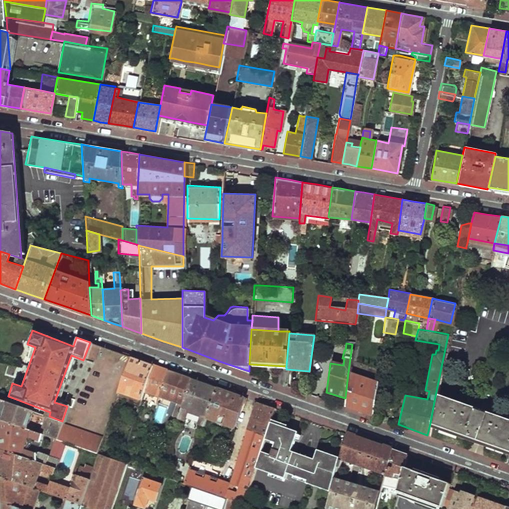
[(129,355),(117,392),(140,399),(140,398),(143,391),(152,363),(142,360),(129,355)]
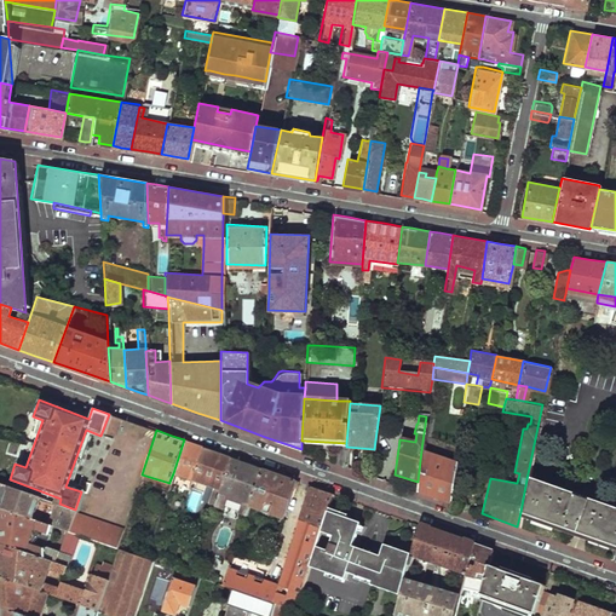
[(184,439),(173,473),(184,477),(182,485),(185,487),(183,491),(186,493),(202,447),(193,443),(184,439)]
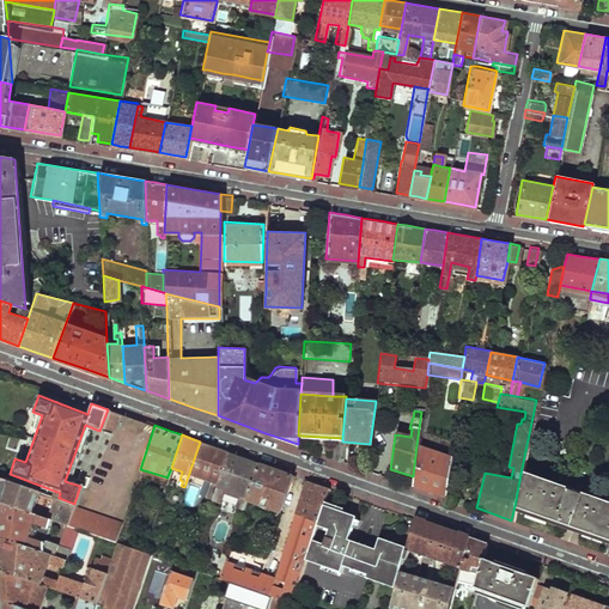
[(200,442),(184,487),(195,491),(196,485),(207,488),(207,492),(213,493),(226,451),(213,445),(200,442)]
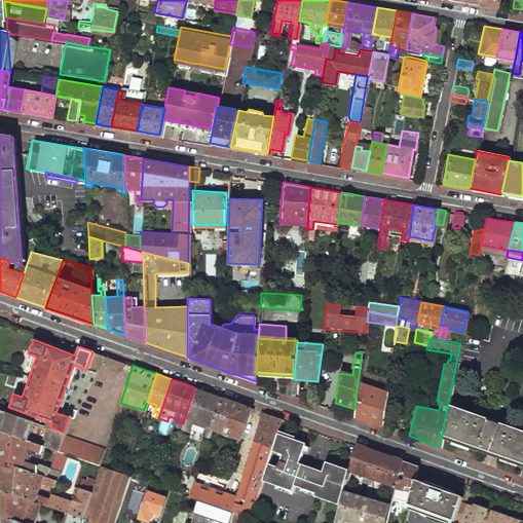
[(358,382),(355,409),(353,416),(366,421),(381,426),(386,390),(358,382)]
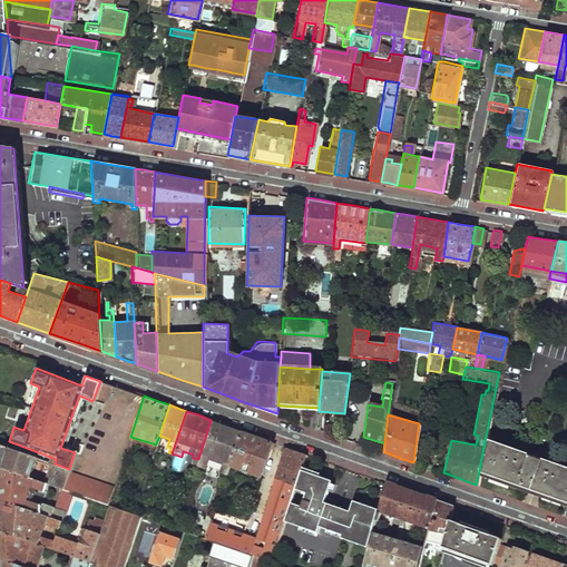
[(211,420),(198,459),(197,463),(207,467),(209,460),(221,463),(218,470),(226,473),(228,466),(240,430),(227,424),(211,420)]
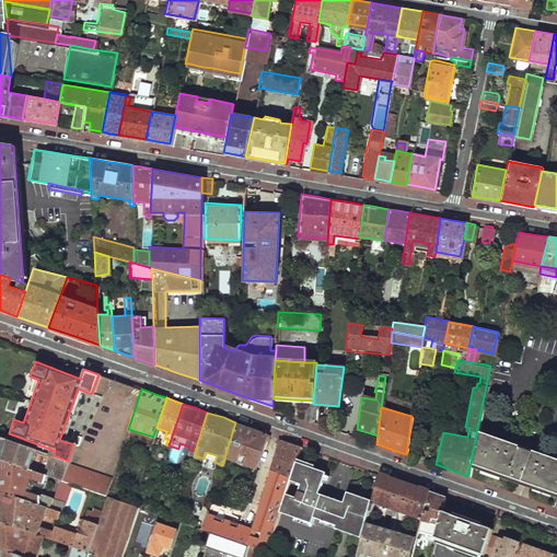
[(235,422),(224,457),(253,467),(265,432),(248,427),(235,422)]
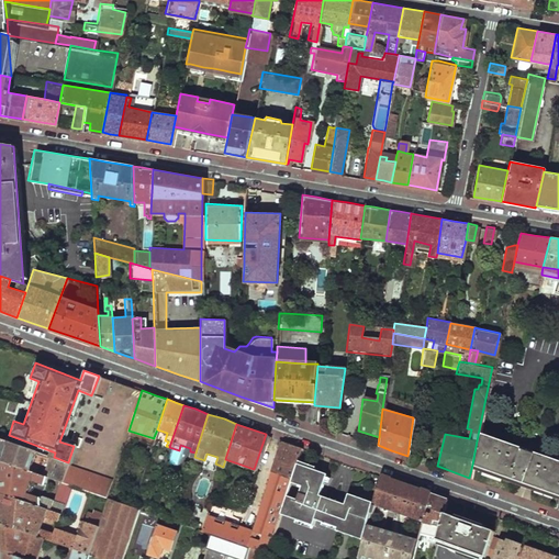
[(558,462),(478,435),(472,465),(558,495),(558,462)]
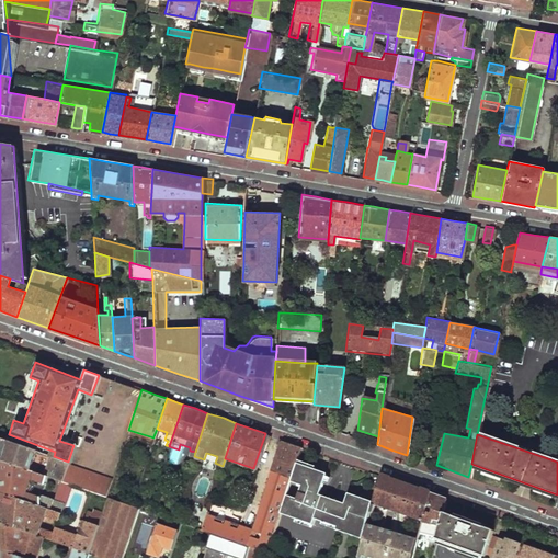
[(35,450),(0,437),(0,459),(44,476),(60,481),(67,465),(68,462),(54,456),(50,455),(47,468),(31,462),(35,450)]
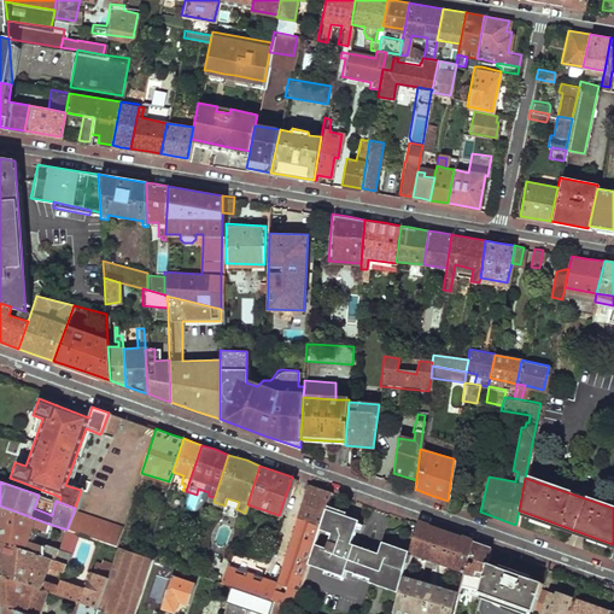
[(275,580),(232,566),(227,565),(226,569),(221,583),(231,586),(273,601),(285,604),(291,607),(305,565),(311,545),(316,530),(325,508),(329,490),(315,485),(307,483),(275,580)]
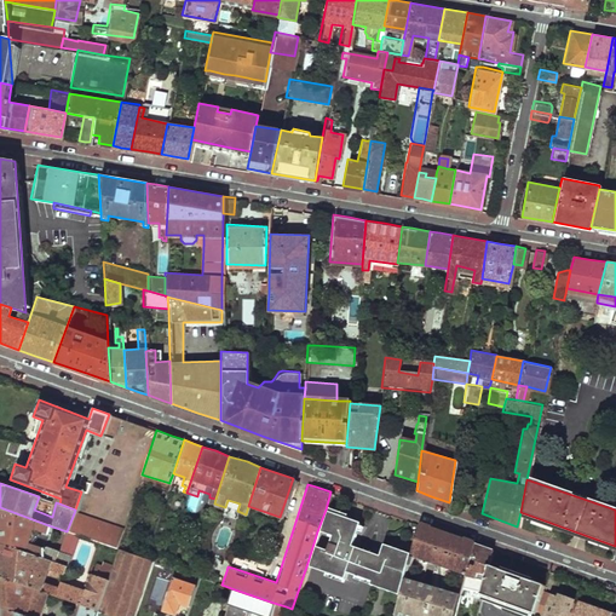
[(0,543),(64,565),(68,556),(46,547),(44,548),(29,542),(34,529),(46,533),(49,525),(0,507),(0,543)]
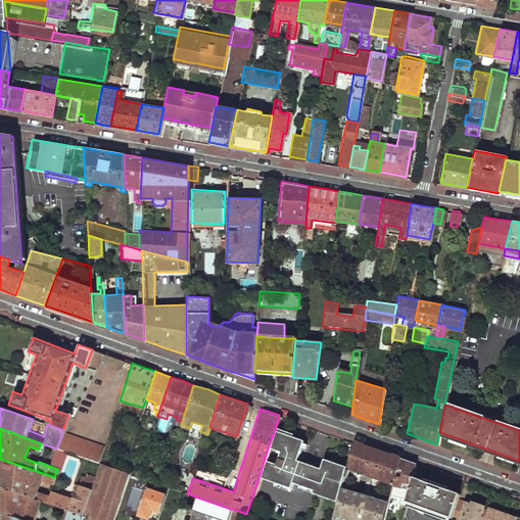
[(301,439),(275,430),(268,448),(278,453),(274,465),(264,462),(258,478),(288,488),(291,482),(311,489),(310,492),(336,502),(340,485),(345,466),(322,458),(319,469),(294,460),(301,439)]
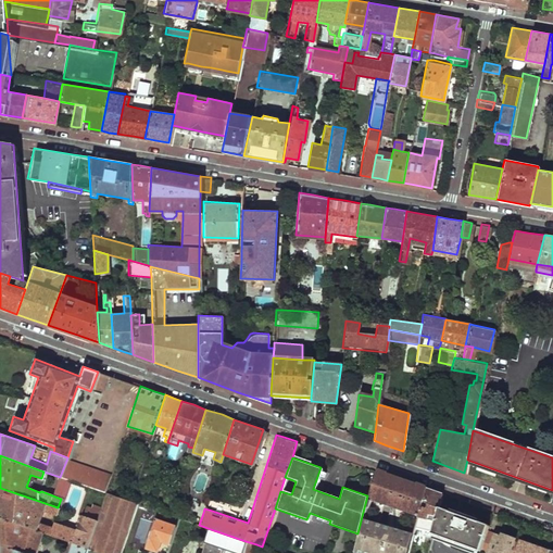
[(66,461),(60,477),(105,492),(111,476),(66,461)]
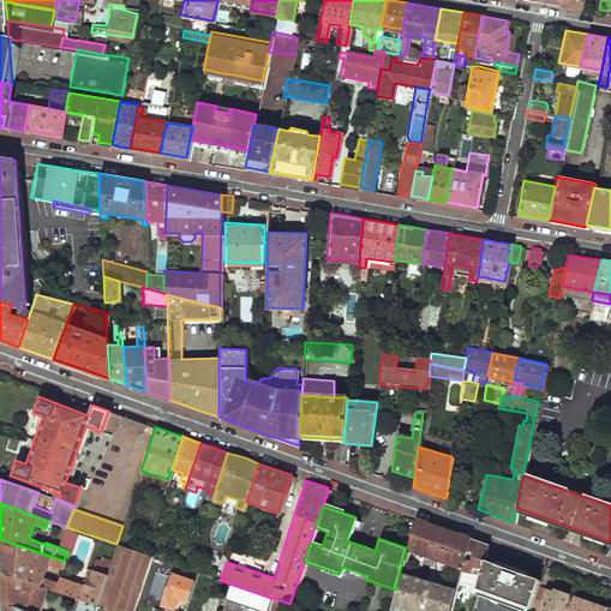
[(441,528),(414,519),(406,547),(431,557),(430,559),(437,558),(461,568),(468,538),(441,528)]
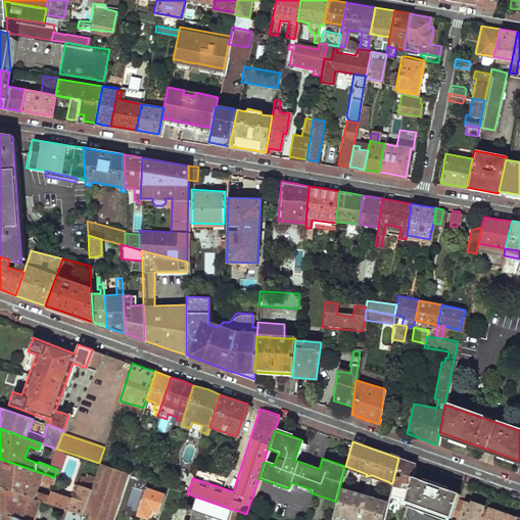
[(398,458),(392,483),(399,486),(397,495),(405,498),(411,476),(415,463),(406,460),(398,458)]
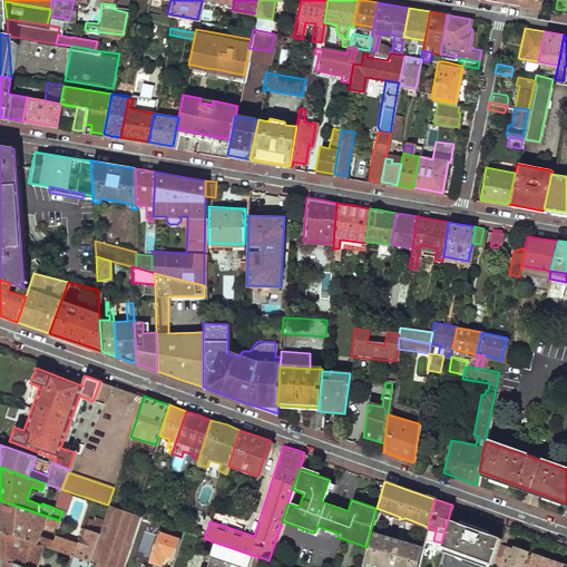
[(0,530),(45,547),(49,548),(52,539),(38,535),(41,524),(57,529),(59,520),(0,500),(0,530)]
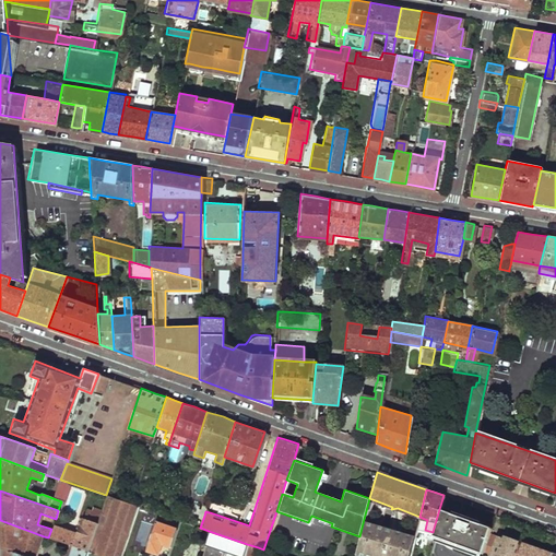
[(87,552),(85,555),(119,555),(138,506),(106,495),(102,509),(96,523),(87,552)]
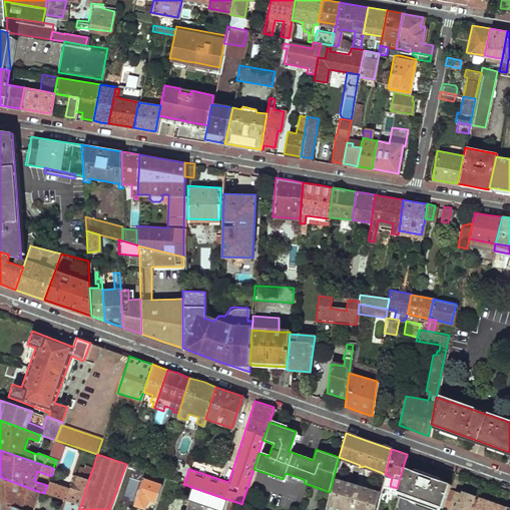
[(75,476),(88,480),(93,467),(84,464),(83,468),(79,466),(75,476)]
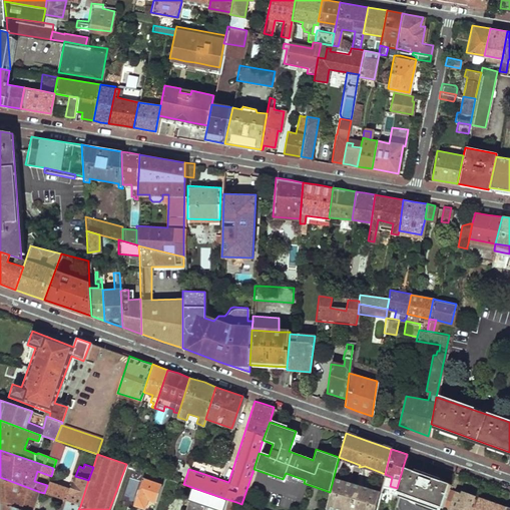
[(403,467),(397,488),(396,492),(441,507),(447,488),(449,483),(403,467)]
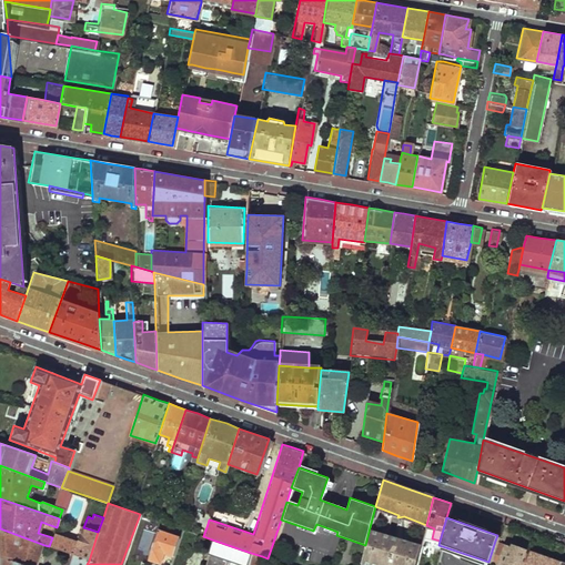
[(201,522),(197,534),(203,536),(208,524),(201,522)]
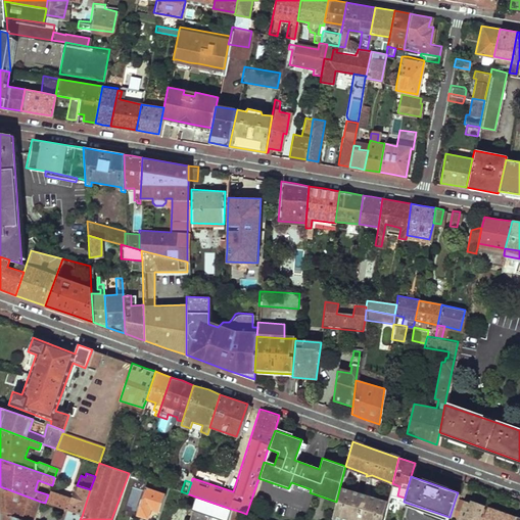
[(71,497),(50,490),(48,494),(45,503),(64,510),(66,511),(82,516),(90,489),(77,485),(75,484),(71,497)]
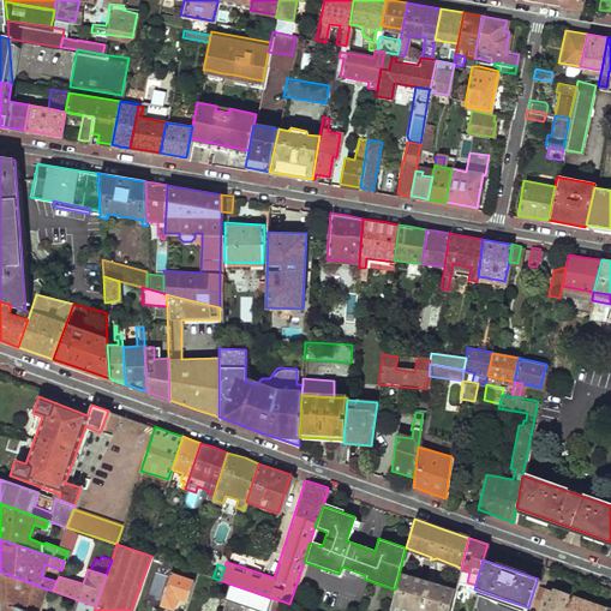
[(449,610),(455,588),(400,570),(395,589),(389,609),(397,610),(449,610)]
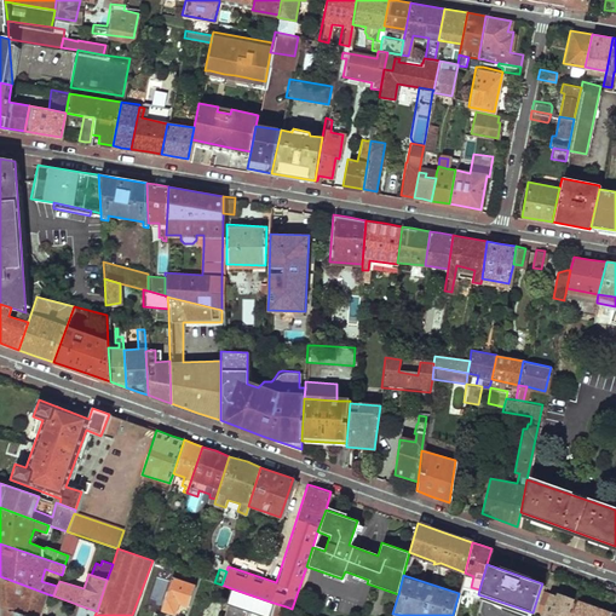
[(39,615),(49,594),(0,576),(0,592),(1,608),(24,615),(39,615)]
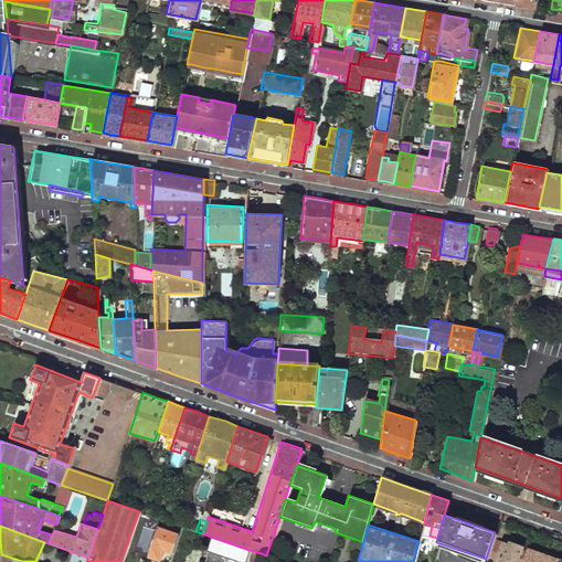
[(158,527),(148,557),(160,560),(163,550),(171,552),(178,533),(158,527)]
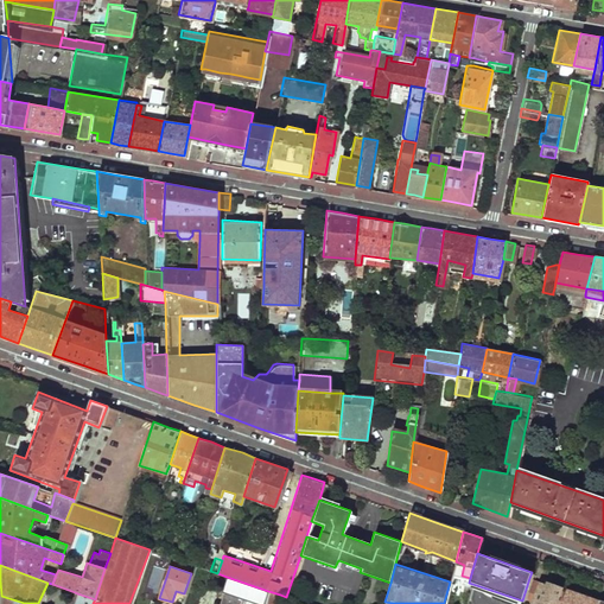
[(217,603),(237,603),(241,597),(262,603),(265,603),(268,591),(227,577),(217,603)]
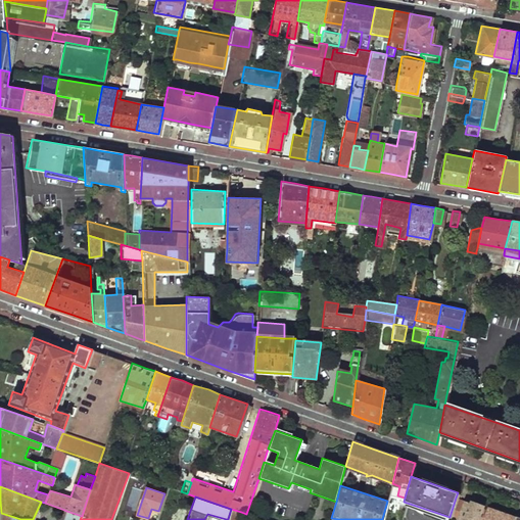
[(456,519),(455,519),(481,519),(485,509),(481,508),(482,505),(470,501),(469,503),(456,498),(450,517),(456,519)]
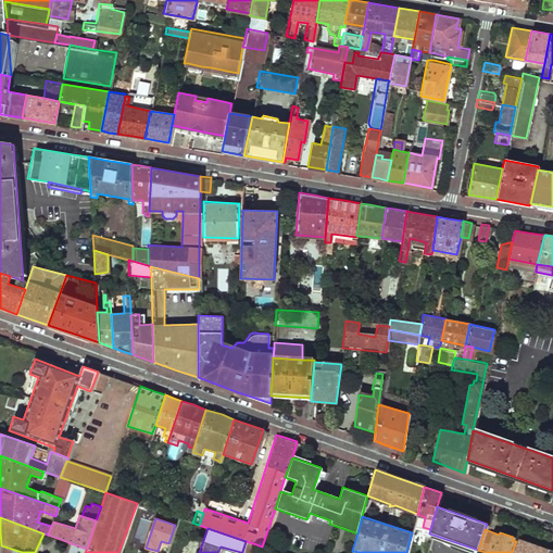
[(512,552),(547,552),(548,551),(517,540),(516,541),(512,552)]
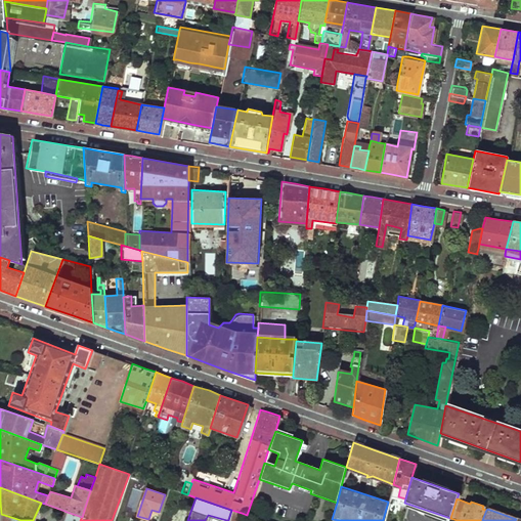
[(231,510),(228,520),(239,520),(242,513),(231,510)]
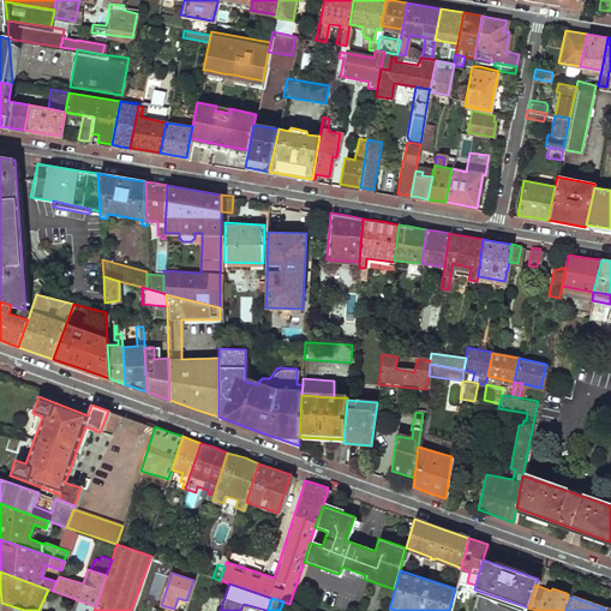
[(78,604),(75,610),(94,610),(96,606),(78,600),(78,604)]
